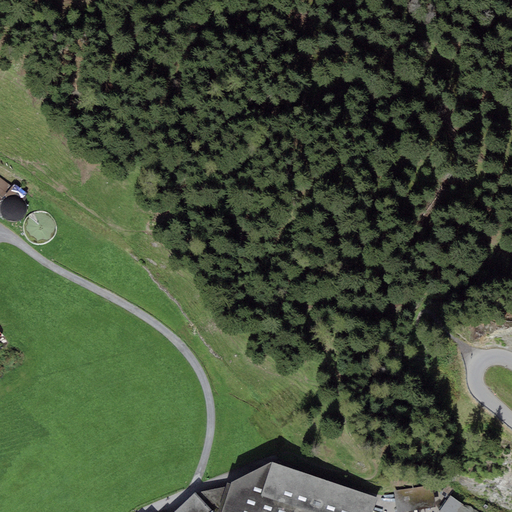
[(0,200),(11,186),(0,177),(0,200)]
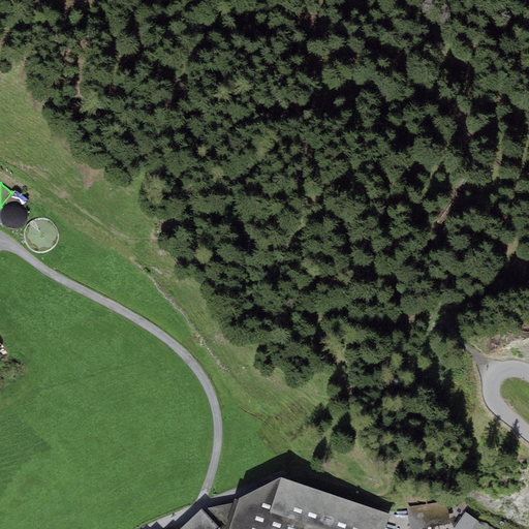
[(385,528),(391,516),(280,476),(239,499),(238,500),(228,528),(385,528)]
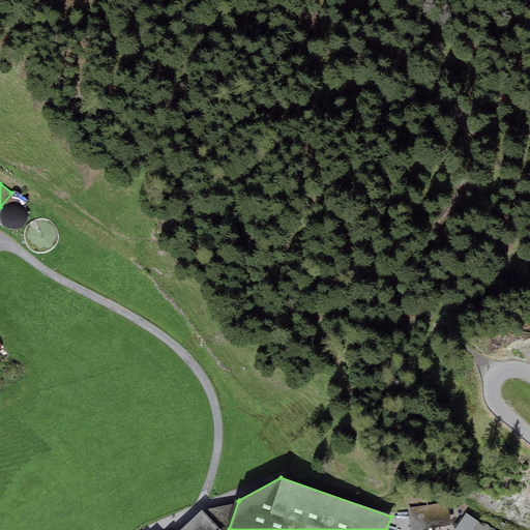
[(221,529),(229,529),(238,501),(235,500),(233,505),(202,510),(221,529)]
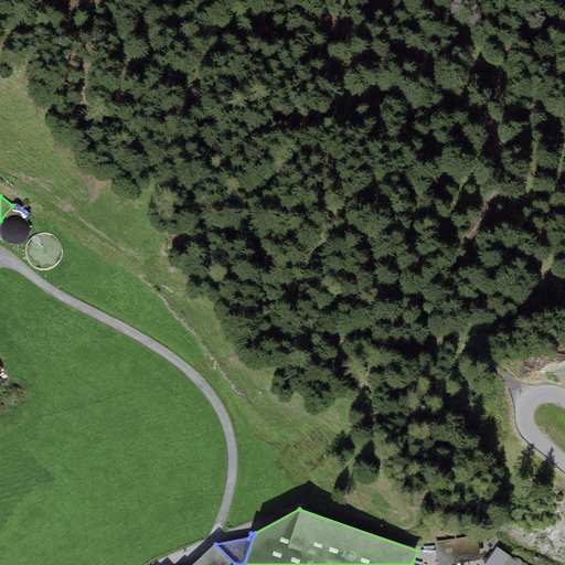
[(435,542),(437,564),(445,564),(481,560),(477,535),(435,542)]
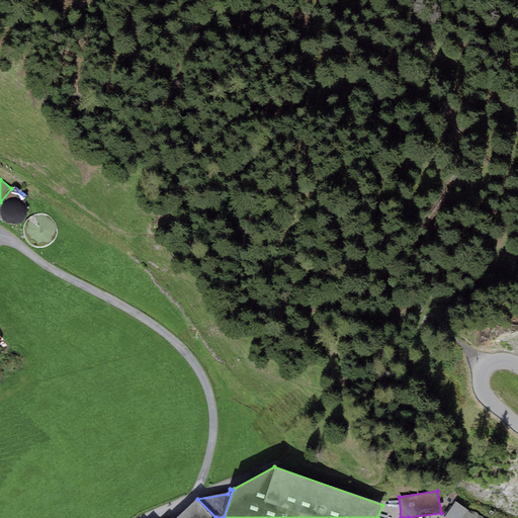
[(216,517),(197,499),(176,517),(216,517)]
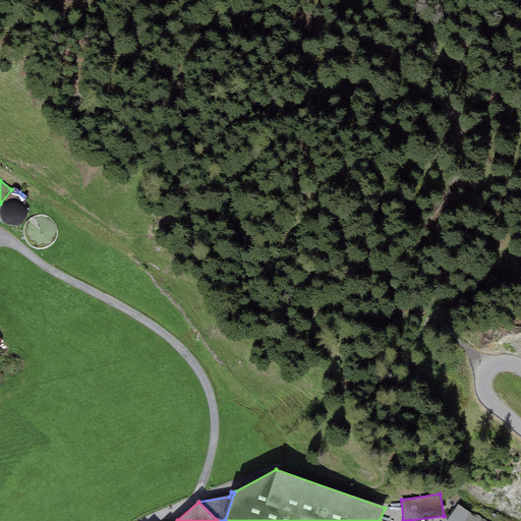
[(465,520),(470,513),(458,505),(446,520),(465,520)]
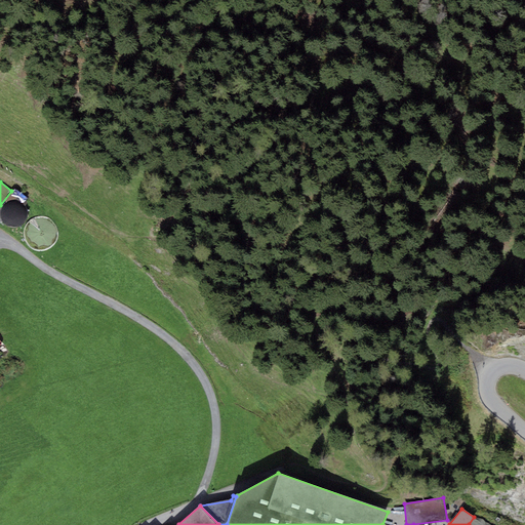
All buildings are outlined.
